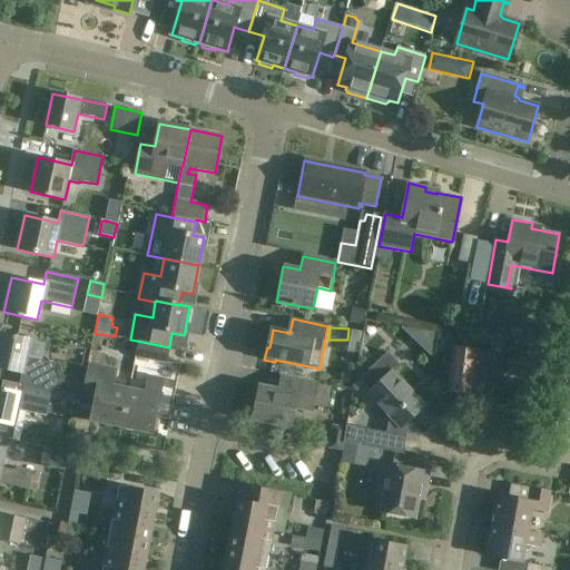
[(362,333),(352,331),(349,353),(360,354),(362,333)]
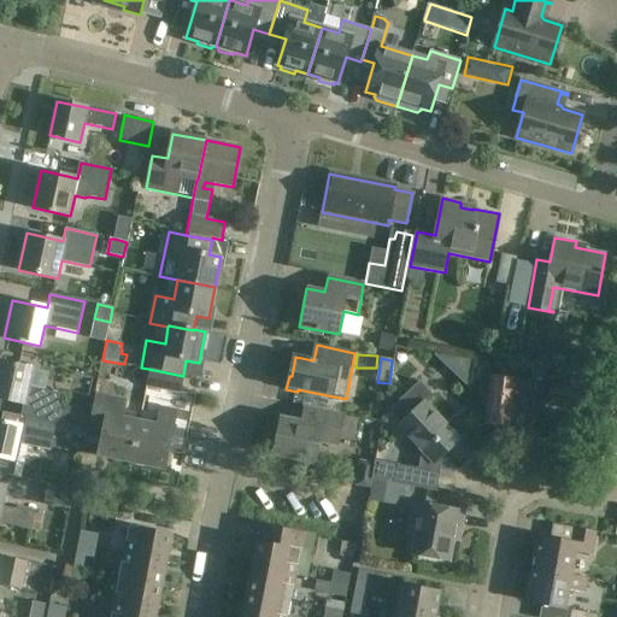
[(0,360),(0,398),(24,404),(22,416),(57,423),(88,429),(90,417),(59,410),(63,394),(29,387),(33,369),(0,360)]
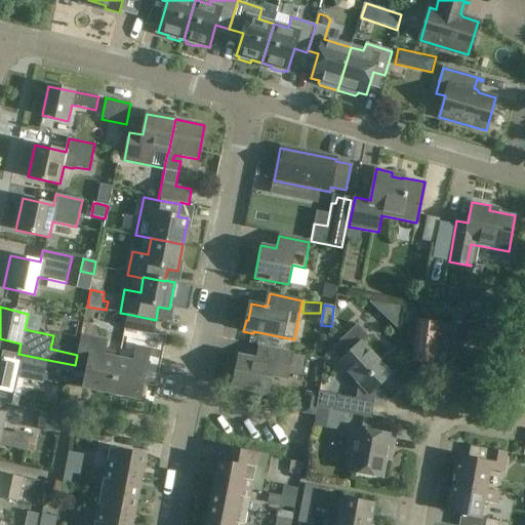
[(155,322),(127,316),(124,329),(153,335),(155,322)]
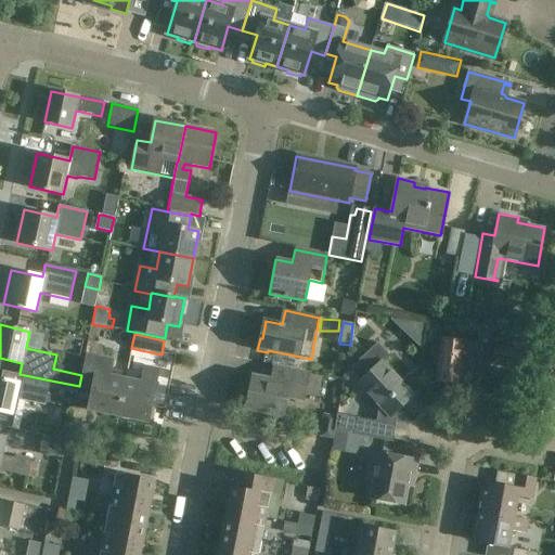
[(465,341),(441,338),(436,382),(476,386),(481,344),(465,343),(465,341)]
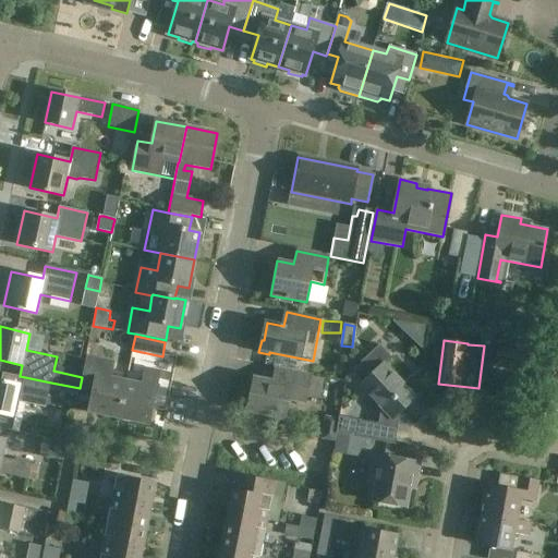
[(392,358),(379,346),(355,368),(366,379),(360,386),(392,419),(415,397),(386,364),(392,358)]
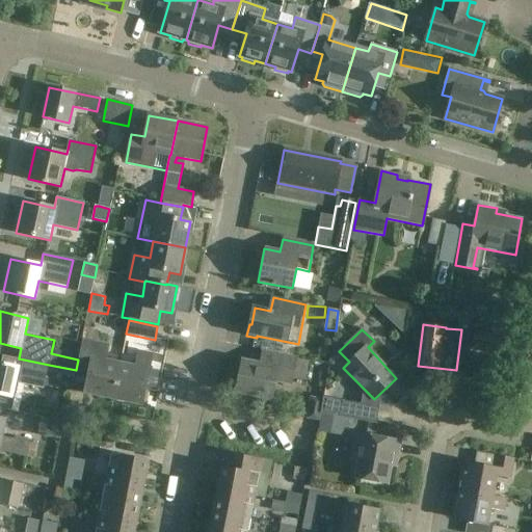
[(507,335),(475,330),(472,350),(505,354),(507,335)]
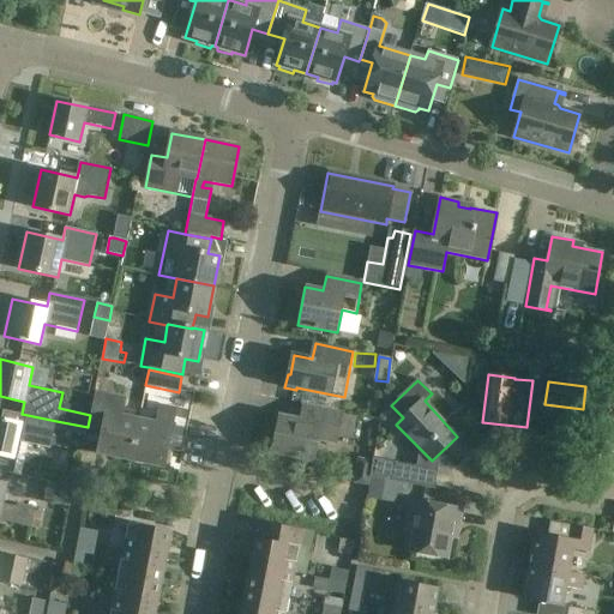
[(97,453),(131,461),(139,419),(121,415),(124,399),(95,393),(90,415),(88,427),(102,431),(97,453)]
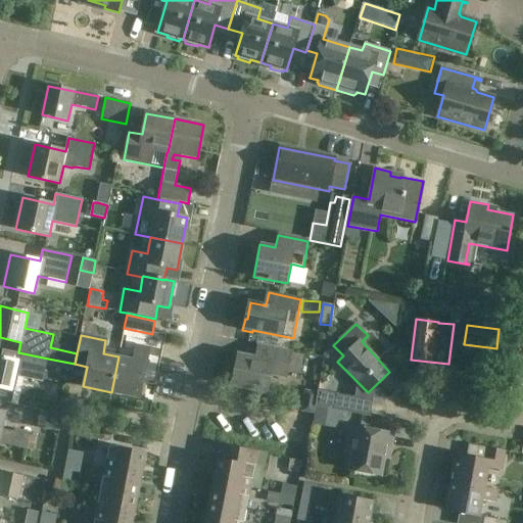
[(292,350),(268,345),(265,360),(238,354),(231,385),(267,393),(270,376),(287,379),(288,372),(299,375),(303,355),(292,353),(292,350)]
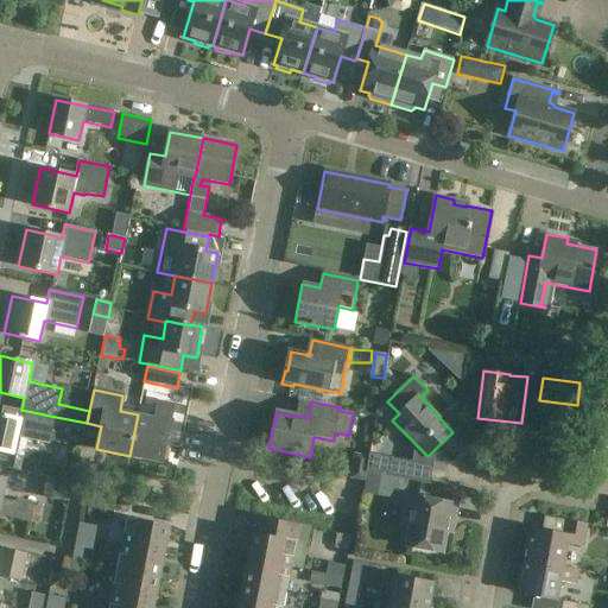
[(154,418),(138,415),(130,456),(162,462),(172,405),(157,403),(154,418)]
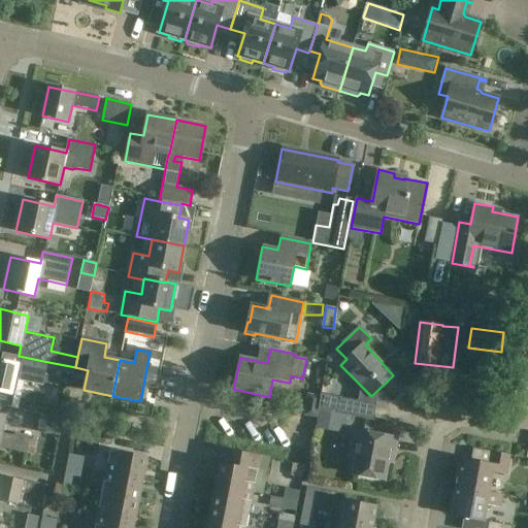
[(0,391),(11,394),(14,380),(43,386),(48,363),(48,362),(19,356),(18,357),(3,353),(1,361),(0,360),(0,391)]
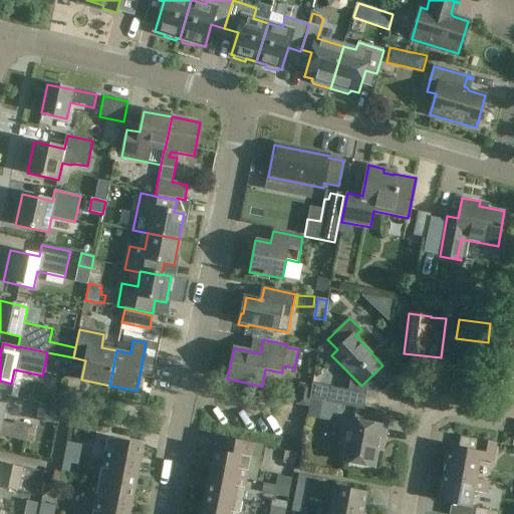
[(359,393),(311,383),(311,386),(309,399),(327,403),(356,408),(359,393)]
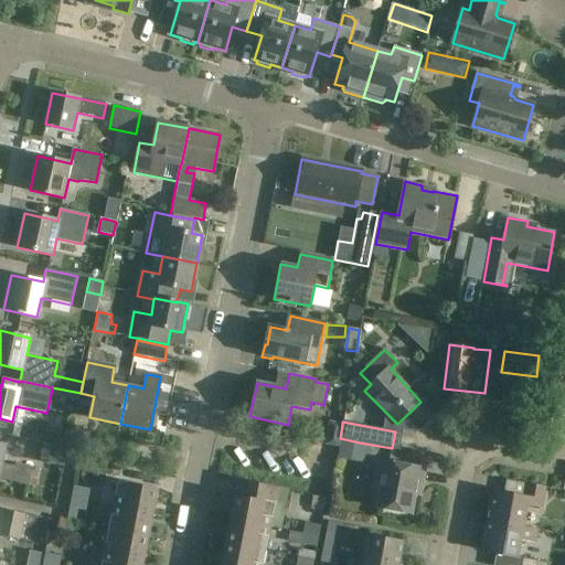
[(0,444),(0,478),(29,484),(36,487),(40,472),(32,471),(1,465),(6,446),(0,444)]
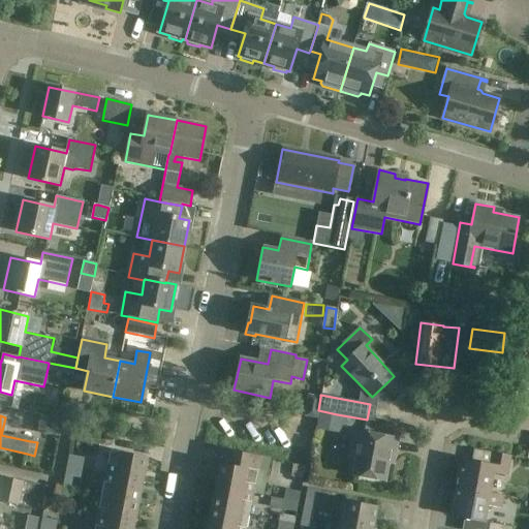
[(63,419),(41,415),(37,431),(60,436),(63,419)]
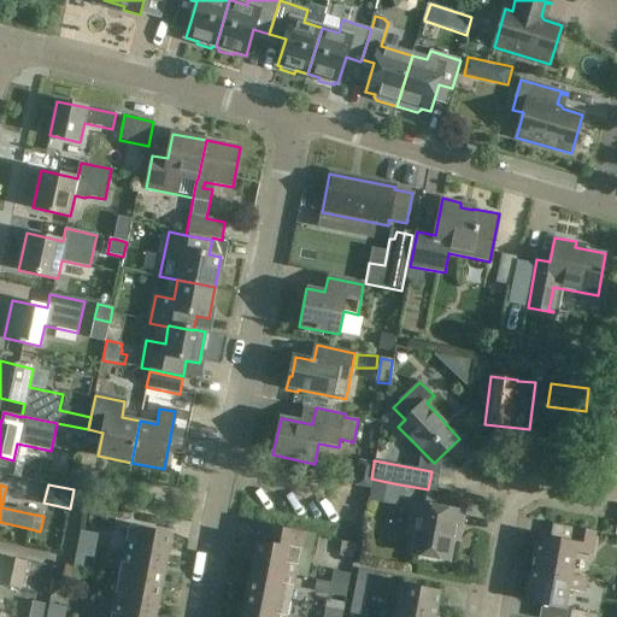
[(464,511),(415,503),(411,519),(417,519),(411,553),(448,560),(454,527),(460,528),(464,511)]
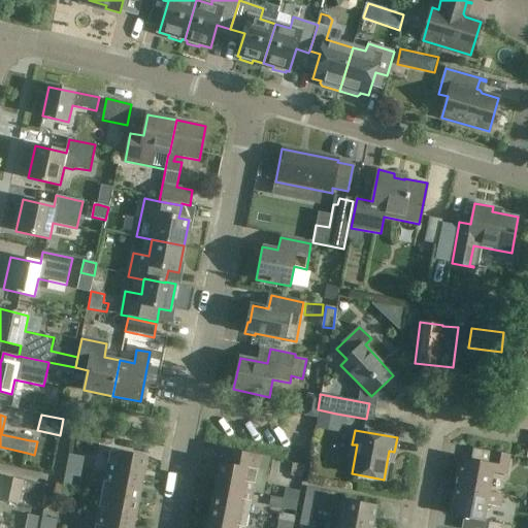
[(456,487),(489,492),(493,472),(506,474),(509,455),(473,448),(471,460),(466,459),(464,465),(459,464),(456,487)]
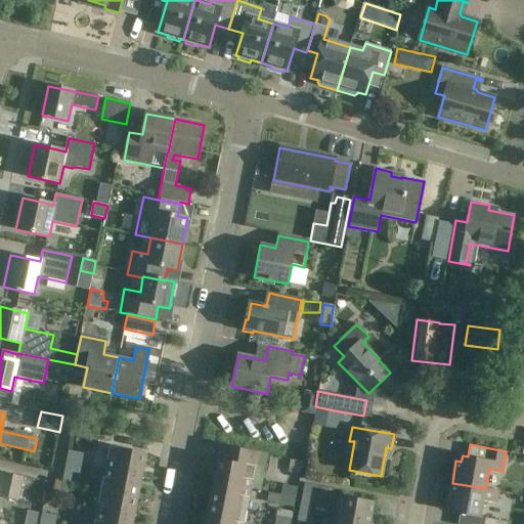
[(218,459),(214,481),(251,488),(258,452),(222,445),(219,459),(218,459)]
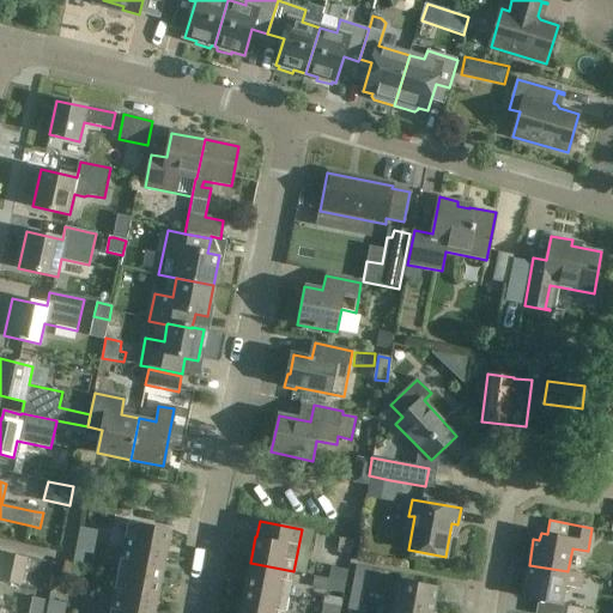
[(126,538),(123,547),(167,557),(173,530),(129,522),(126,538)]
